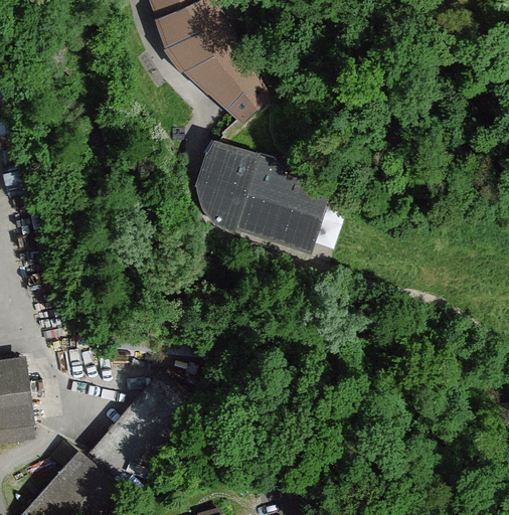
[(216,0),(149,0),(167,45),(183,68),(203,86),(200,91),(237,121),(267,97),(235,38),(230,41),(209,4),(216,0)]
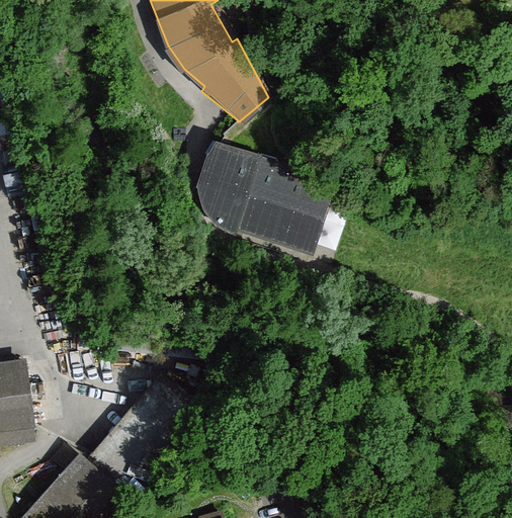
[(266,161),(211,145),(205,156),(195,188),(196,188),(201,206),(210,219),(218,226),(231,231),(233,225),(291,244),(310,188),(276,178),(276,172),(273,167),(266,161)]
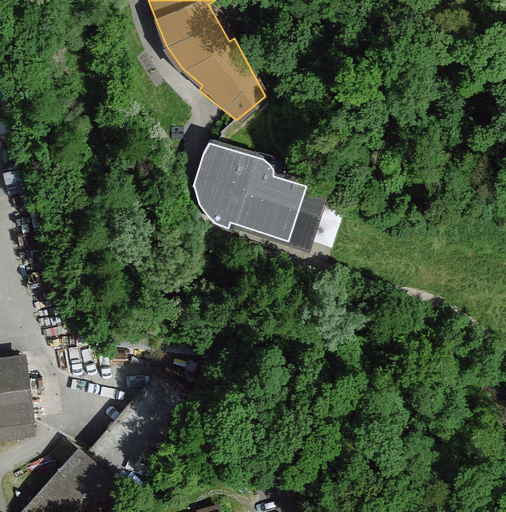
[(0,421),(28,418),(19,359),(0,361),(0,421)]
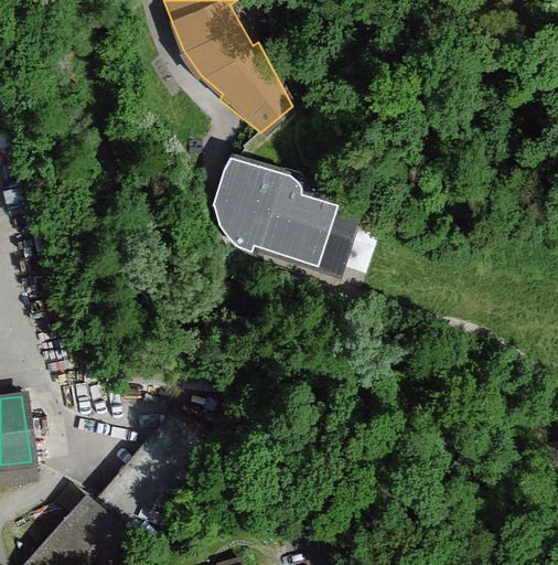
[(0,488),(35,483),(31,461),(0,465),(0,488)]
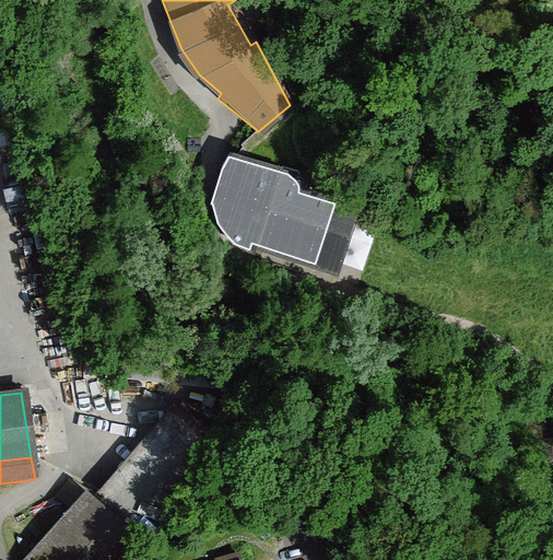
[(61,517),(23,559),(78,559),(103,531),(99,527),(110,514),(113,512),(92,492),(78,509),(72,504),(61,517)]
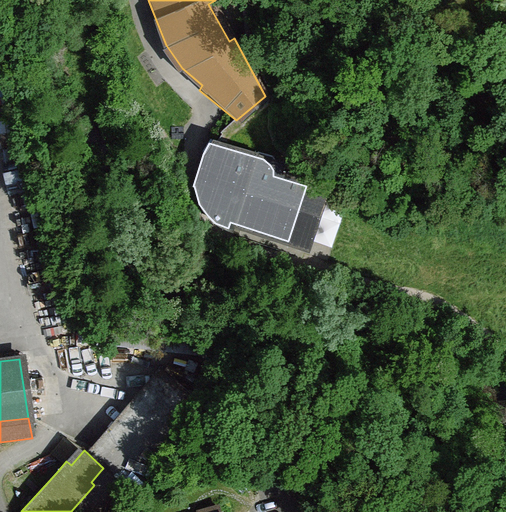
[(113,511),(129,494),(101,470),(91,482),(94,485),(71,511),(113,511)]
